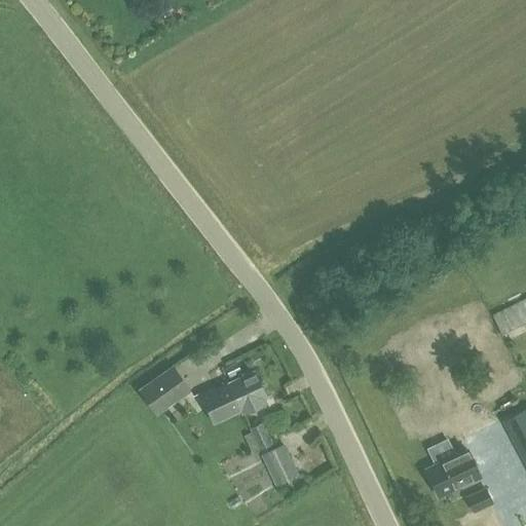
[(525,298),(486,317),(496,337),(525,322),(525,298)]
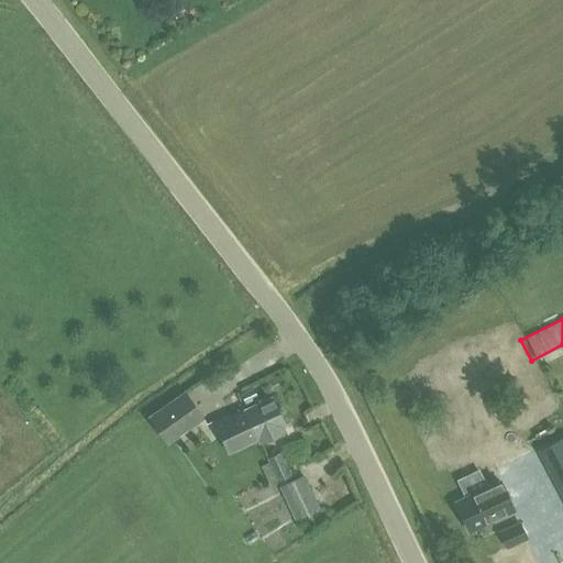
[(167,443),(203,418),(185,393),(150,418),(167,443)]
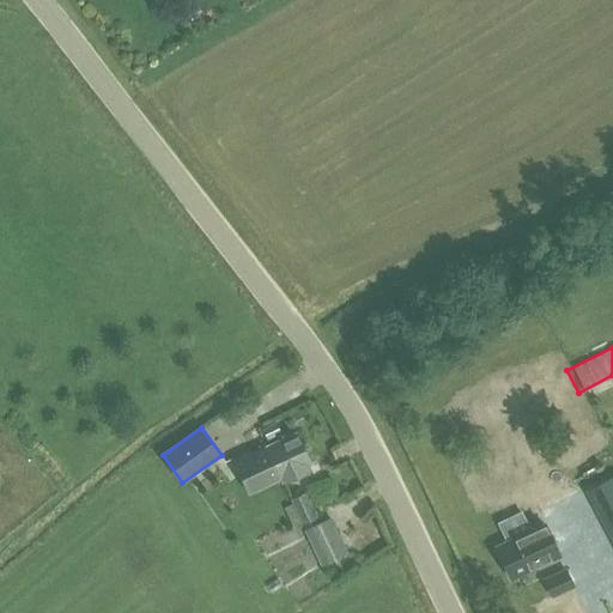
[(267,445),(284,481),(296,477),(311,469),(309,465),(311,463),(296,432),(267,445)]
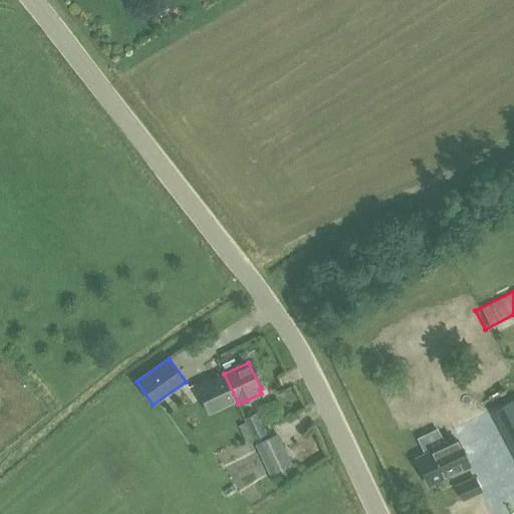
[(238,404),(224,373),(196,387),(209,414),(236,401),(237,405),(238,404)]
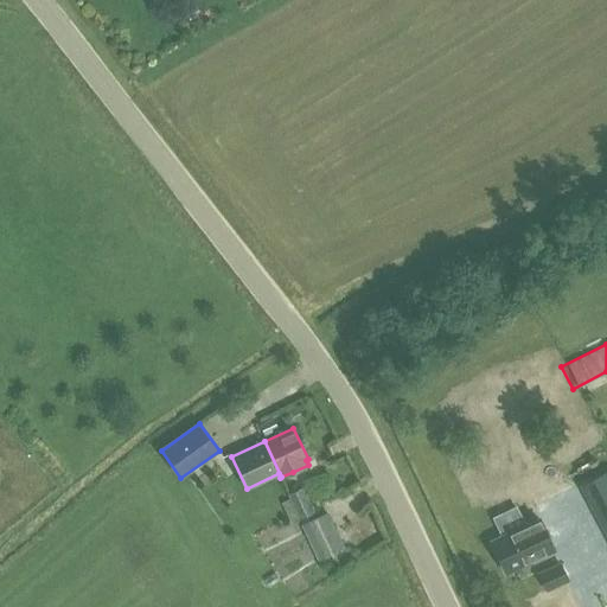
[(289,498),(299,518),(313,511),(302,486),(287,493),(289,498)]
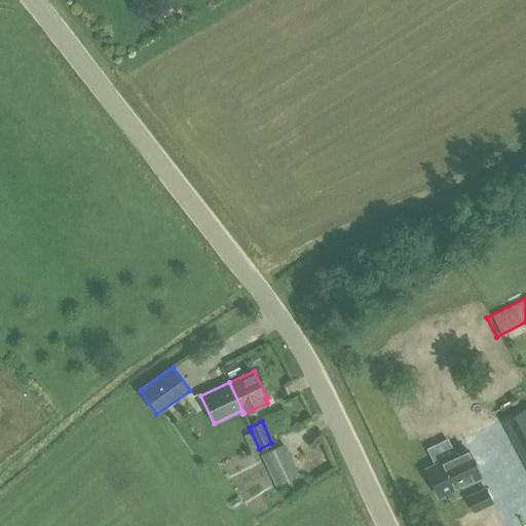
[(262,455),(276,486),(299,475),(285,444),(262,455)]
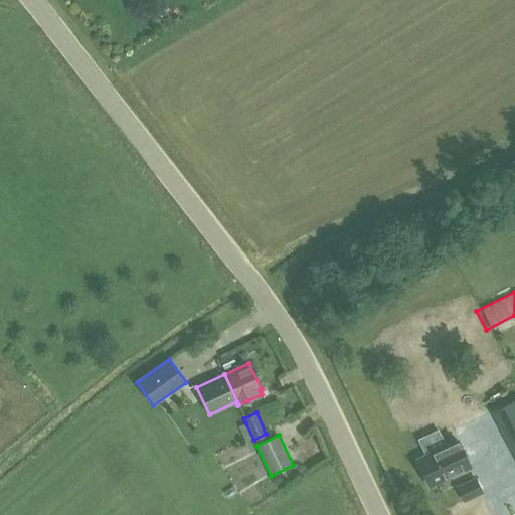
[(430,486),(470,467),(457,439),(416,458),(430,486)]
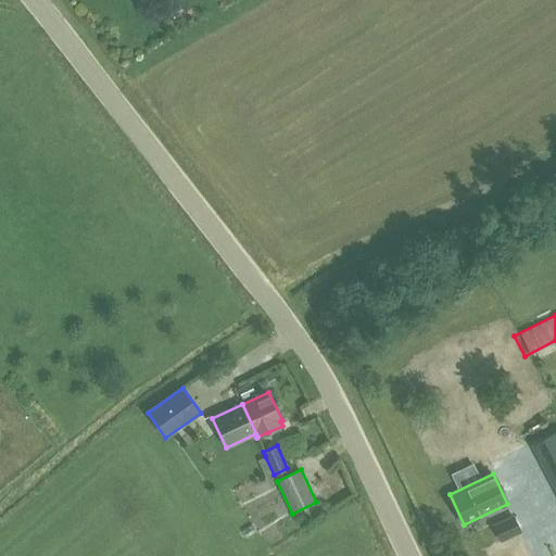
[(500,542),(521,532),(513,514),(492,523),(500,542)]
